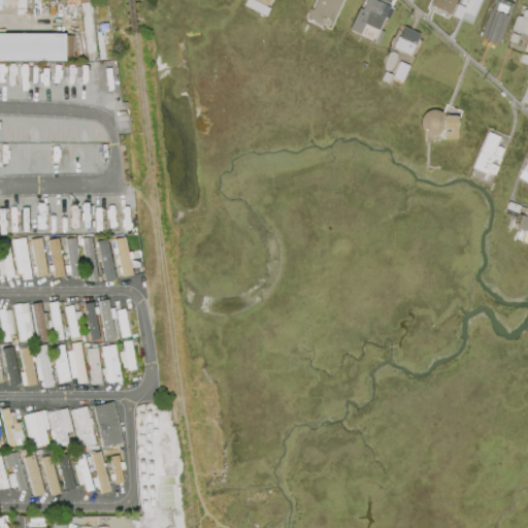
[(264,17),(271,0),(248,0),(244,7),(264,17)]
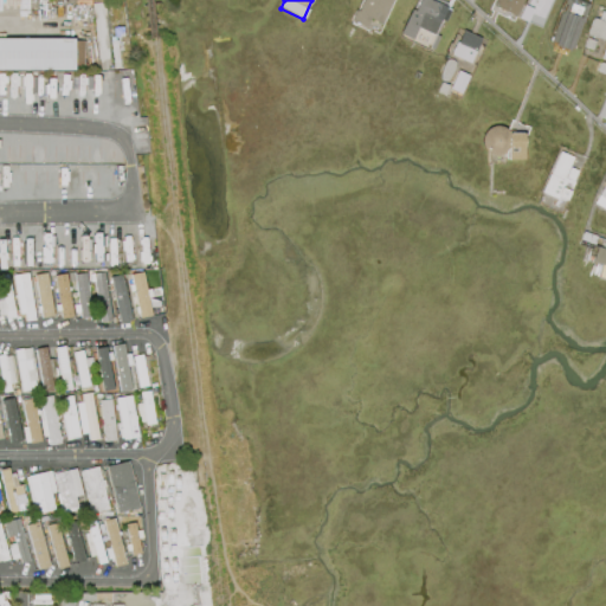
[(359,11),(363,0),(392,0),(380,24),(371,19),(366,27),(352,20),(356,10),(359,11)]
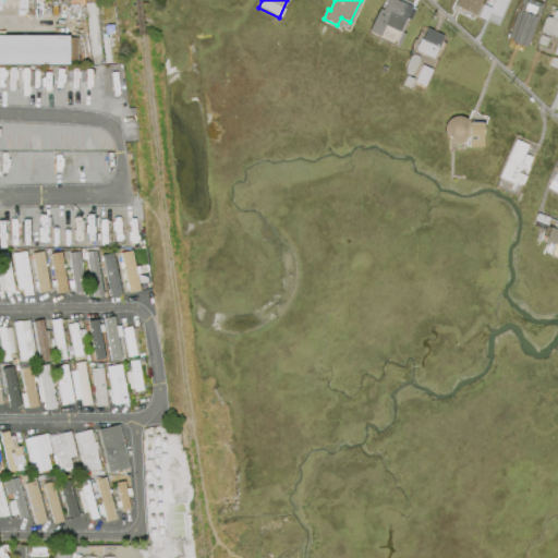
[(386,0),(397,0),(405,4),(405,5),(414,9),(409,21),(409,20),(402,33),(404,34),(398,46),(393,45),(399,33),(384,26),(379,37),(367,32),(377,9),(381,10),(386,0)]
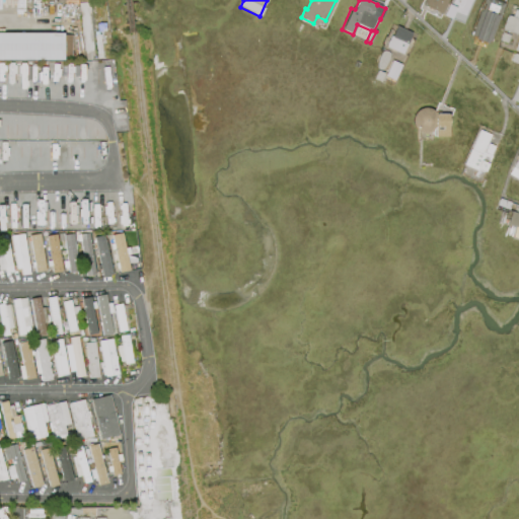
[(421,5),(423,0),(447,0),(441,14),(421,5)]
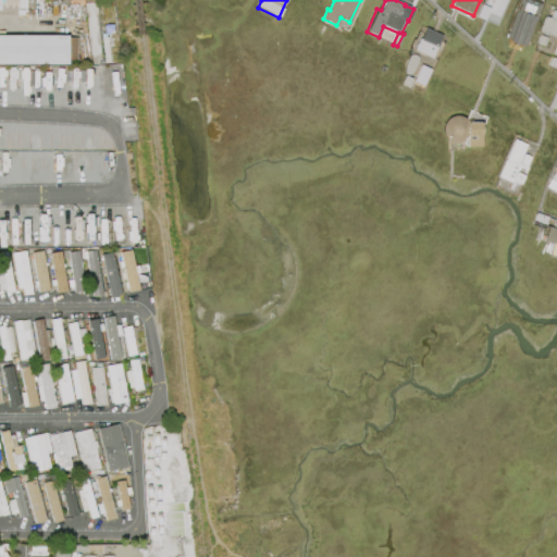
[(505,0),(498,17),(487,12),(484,20),(477,15),(482,3),(484,4),(485,0),(505,0)]
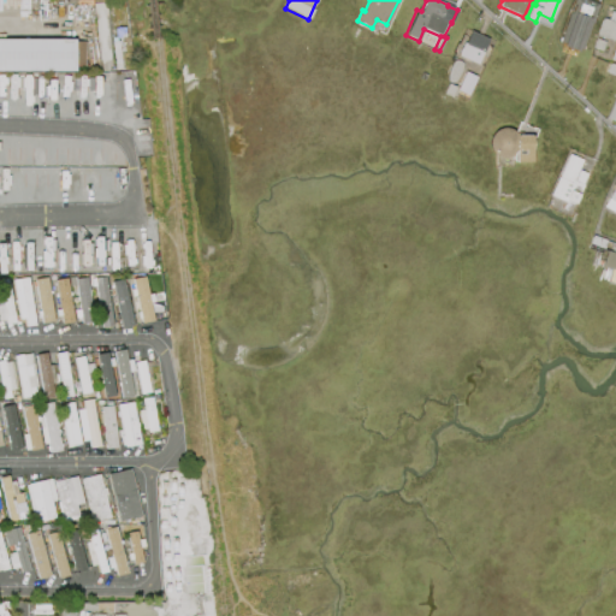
[(584,0),(598,5),(581,51),(558,42),(572,0),(584,0)]
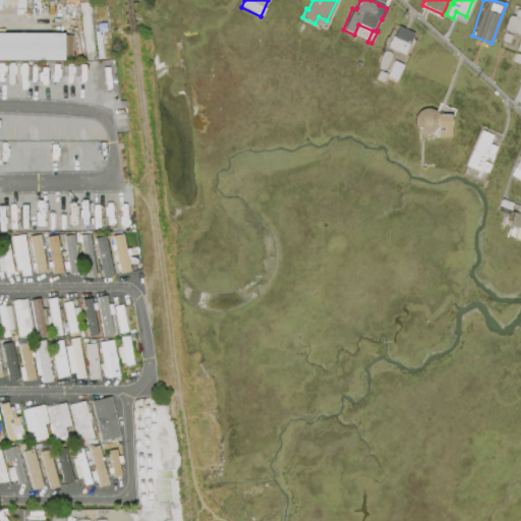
[(520,25),(518,36),(504,31),(509,15),(514,17),(516,10),(520,11),(520,25)]
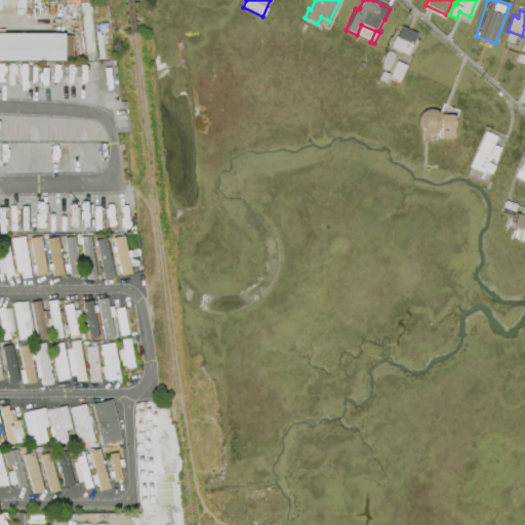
[(400,27),(415,34),(406,54),(390,47),(390,45),(392,41),(393,42),(395,37),(396,37),(400,27)]
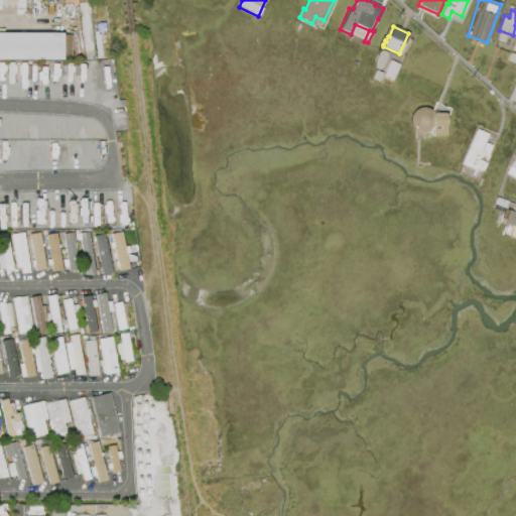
[(63,59),(0,59),(0,32),(62,32),(62,34),(71,34),(71,56),(63,56),(63,59)]
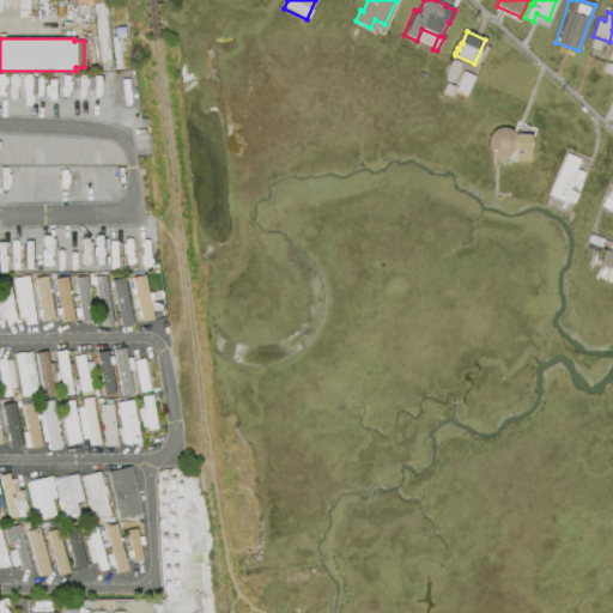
[(593,38),(602,42),(599,52),(589,48),(593,38)]
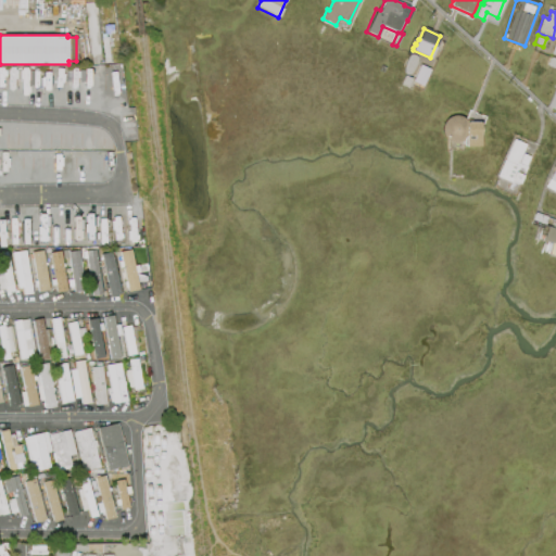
[(416,59),(416,61),(416,63),(415,64),(415,66),(414,68),(413,70),(412,71),(411,73),(409,74),(407,75),(406,75),(405,75),(404,75),(404,74),(403,73),(403,71),(403,68),(403,67),(404,65),(404,63),(405,62),(405,60),(406,59),(407,57),(408,55),(409,54),(411,54),(412,54),(413,54),(414,55),(415,55),(415,57),(416,57),(416,58),(416,59)]
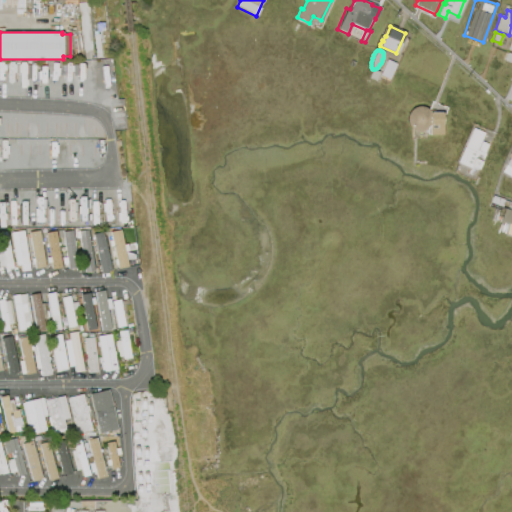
[(429,111),(442,111),(441,135),(425,134),(425,130),(424,131),(423,131),(422,132),(421,132),(420,132),(419,132),(418,132),(417,132),(416,132),(415,131),(414,131),(413,130),(412,130),(411,129),(410,129),(410,128),(409,127),(408,126),(408,125),(407,124),(407,123),(407,122),(406,121),(406,120),(406,119),(406,118),(406,117),(407,117),(407,116),(407,115),(407,114),(408,114),(408,113),(408,112),(409,111),(410,110),(411,109),(412,109),(412,108),(413,108),(414,107),(415,107),(416,107),(417,106),(418,106),(419,106),(420,106),(421,106),(422,107),(423,107),(424,107),(425,108),(426,108),(427,109),(428,110),(429,111)]
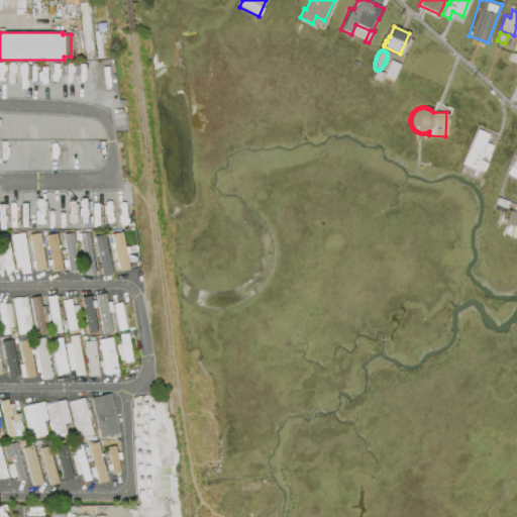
[(475,168),(474,170),(460,164),(477,129),(488,134),(485,142),(492,146),(488,156),(489,156),(482,171),(475,168)]
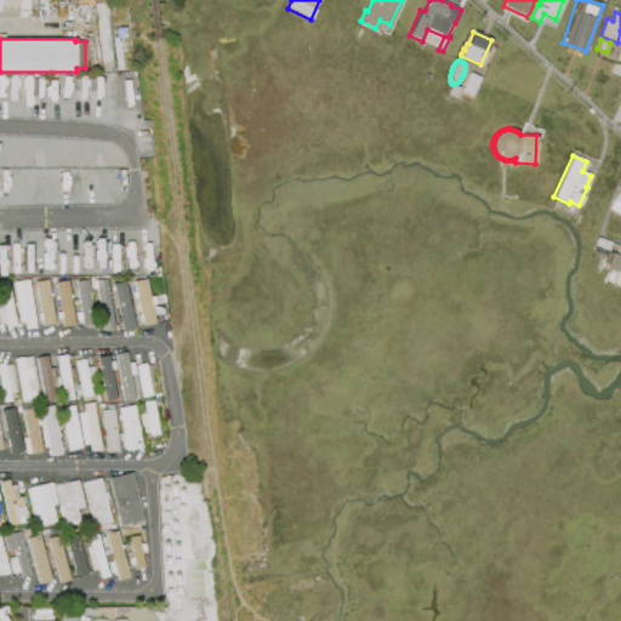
[(620,216),(608,209),(620,186),(620,216)]
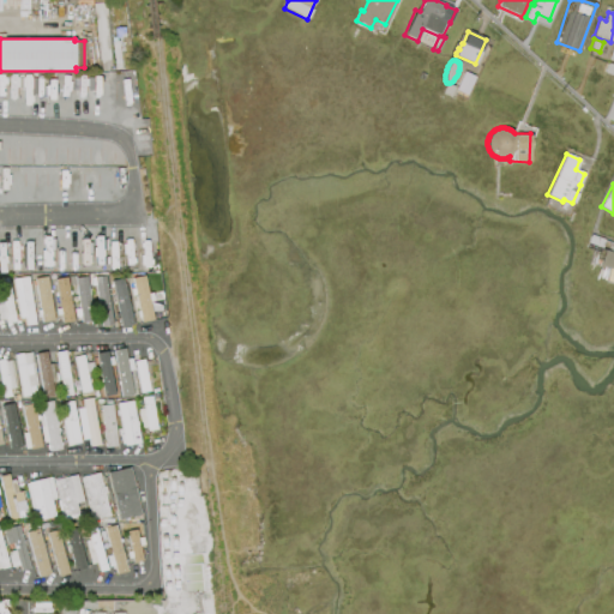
[(590,235),(613,242),(613,270),(600,265),(601,260),(596,258),(599,252),(585,247),(590,235)]
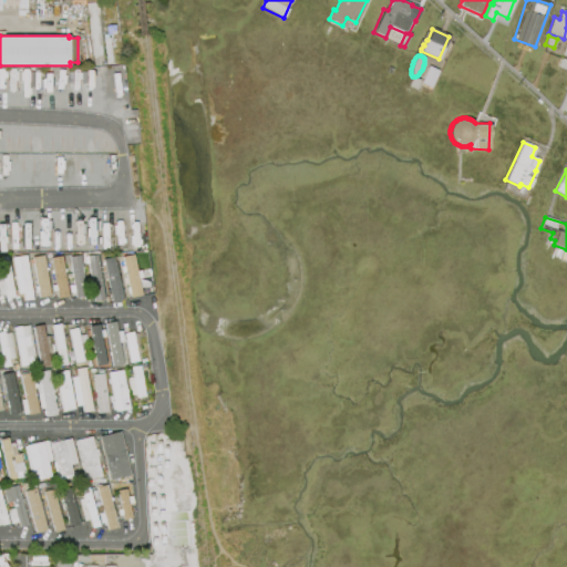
[(96,255),(103,301),(93,302),(88,256),(96,255)]
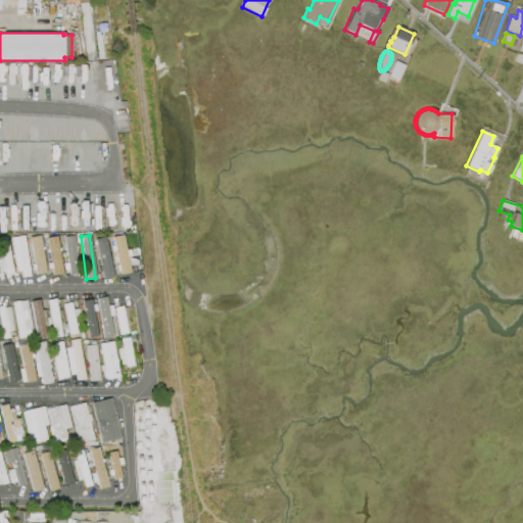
[(123,235),(130,272),(116,275),(110,245),(113,245),(112,237),(123,235)]
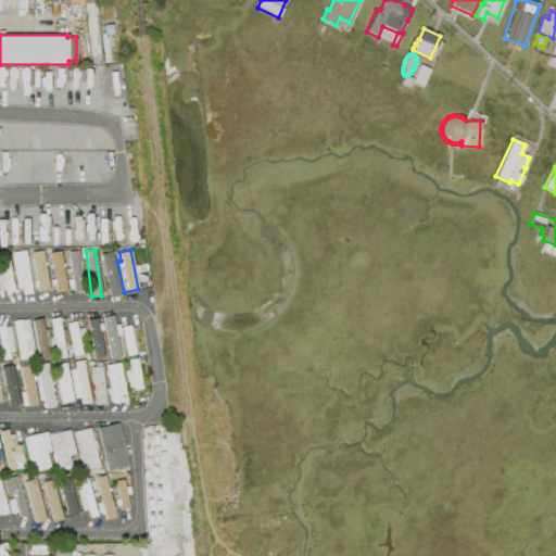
[(25,251),(32,294),(23,295),(22,288),(17,288),(12,253),(25,251)]
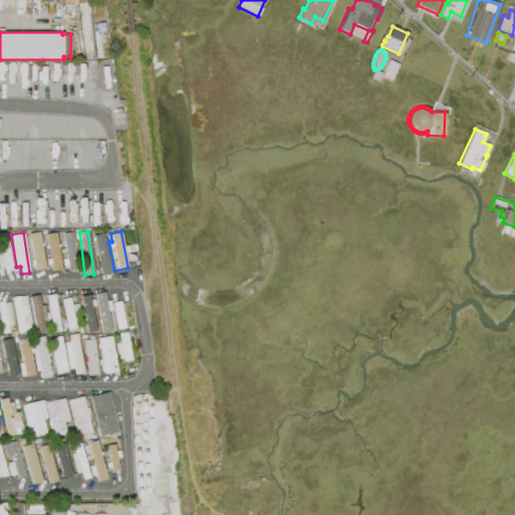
[(39,232),(44,269),(35,270),(34,266),(32,267),(31,261),(33,260),(29,234),(39,232)]
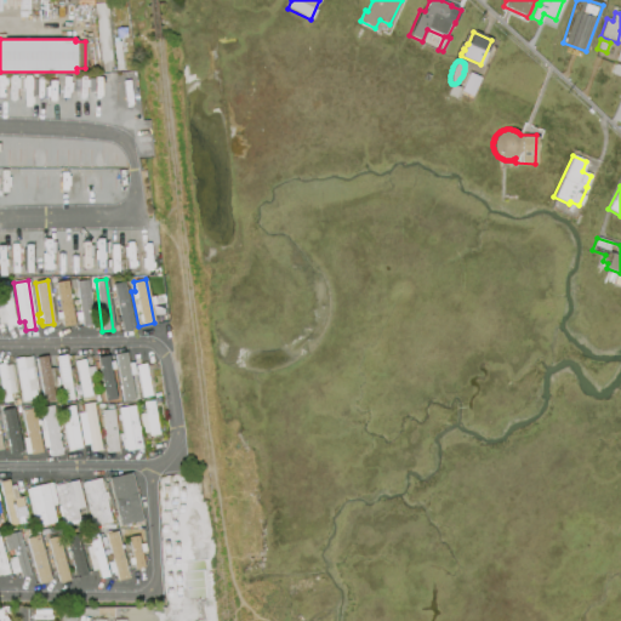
[(83,326),(75,281),(86,280),(93,325),(83,326)]
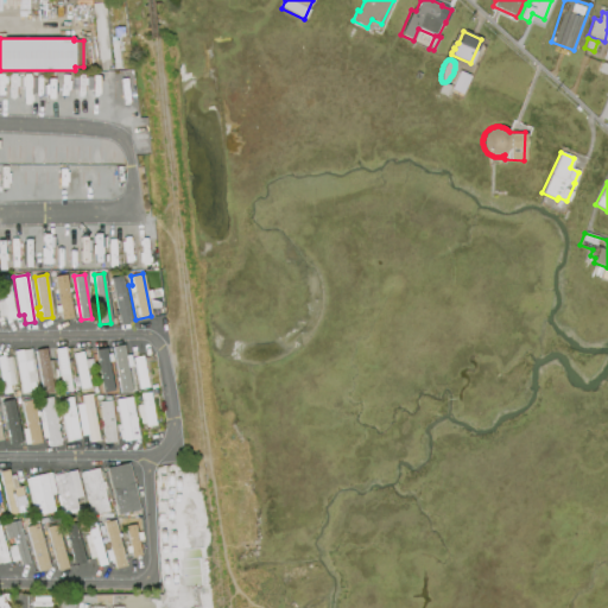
[(0,276),(8,276),(16,320),(6,321),(5,316),(0,316),(0,302),(2,302),(0,285),(0,276)]
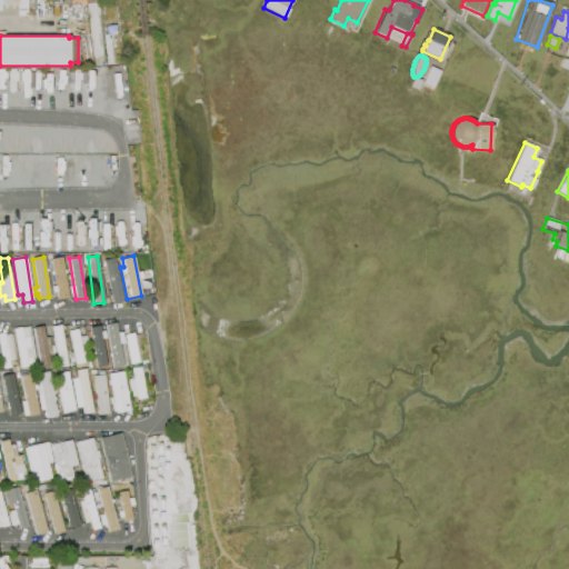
[(57,299),(51,259),(61,258),(68,298),(57,299)]
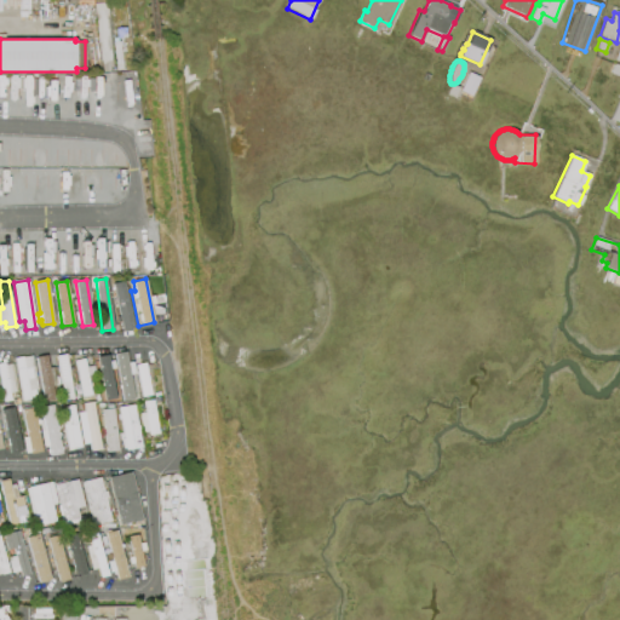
[(124,281),(133,328),(122,331),(116,305),(114,305),(113,299),(115,298),(112,283),(124,281)]
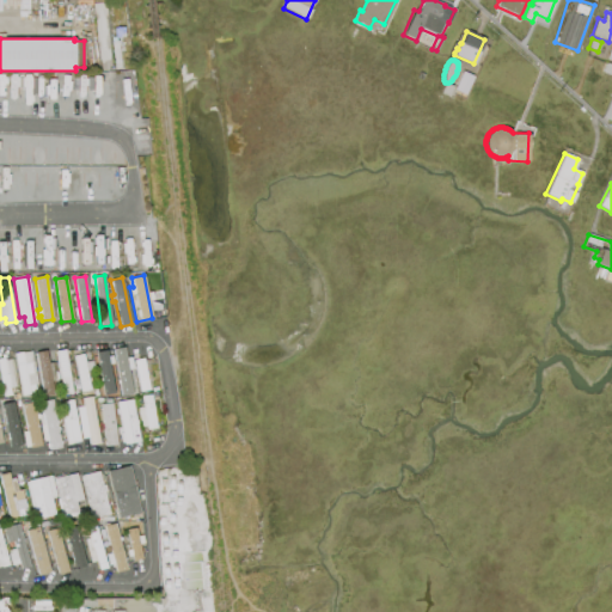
[(128,369),(133,395),(122,397),(114,349),(124,348),(126,359),(130,357),(133,368),(128,369)]
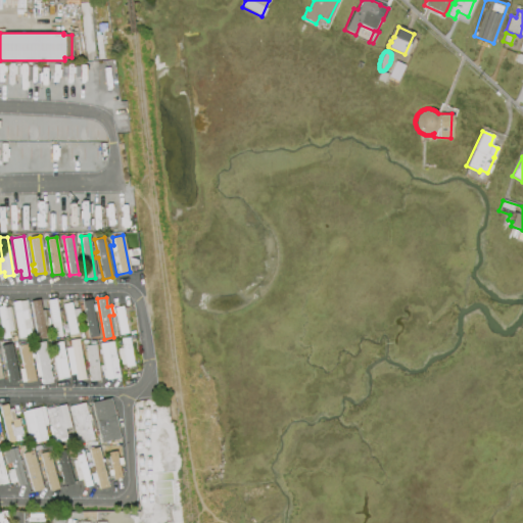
[(44,326),(46,336),(38,338),(31,301),(39,299),(41,311),(44,310),(47,325),(44,326)]
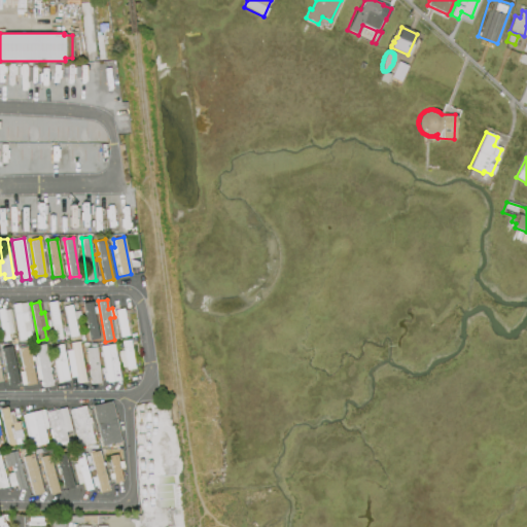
[(55,341),(48,303),(56,302),(63,340),(55,341)]
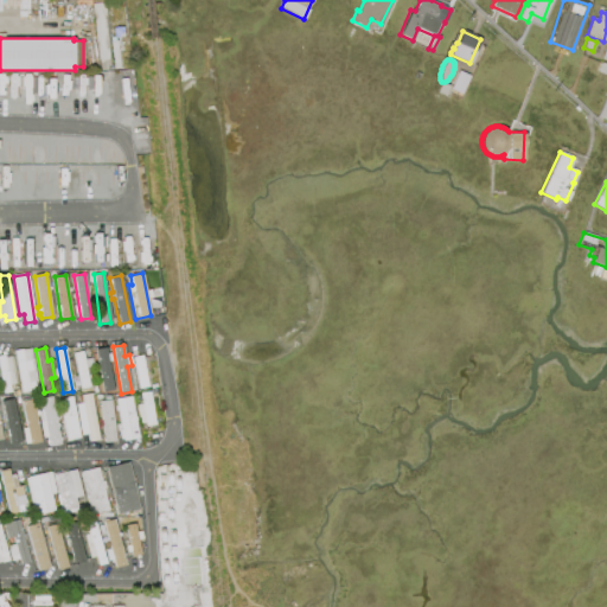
[(108,362),(114,391),(103,393),(95,349),(104,347),(107,353),(110,353),(113,360),(108,362)]
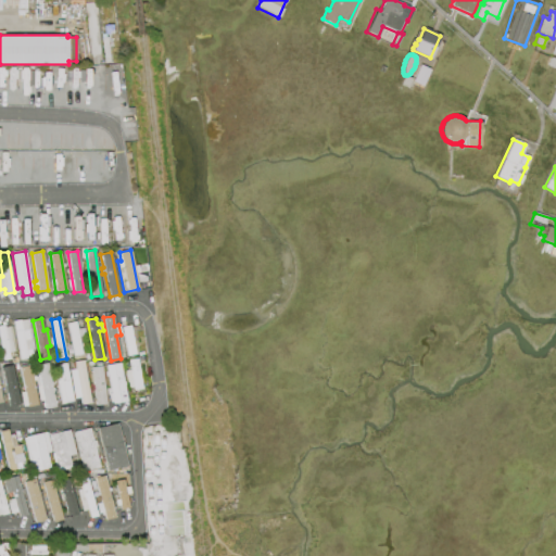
[(20,359),(13,321),(21,320),(28,319),(34,349),(30,349),(32,355),(26,356),(27,358),(20,359)]
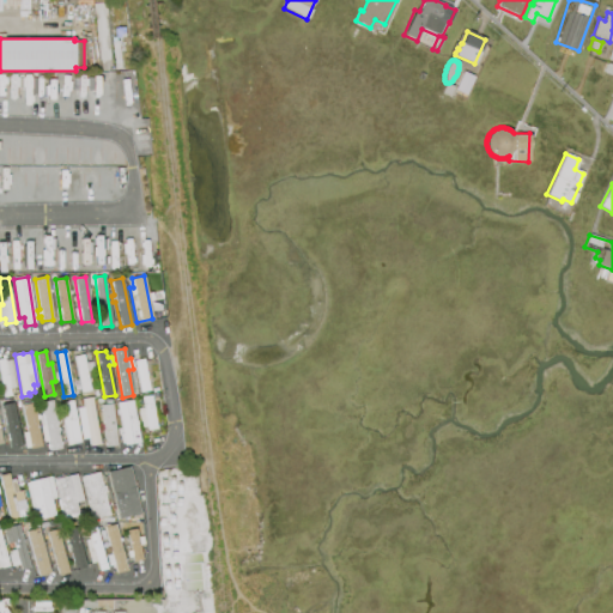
[(82,393),(73,357),(83,354),(85,363),(92,362),(93,369),(86,371),(91,390),(82,393)]
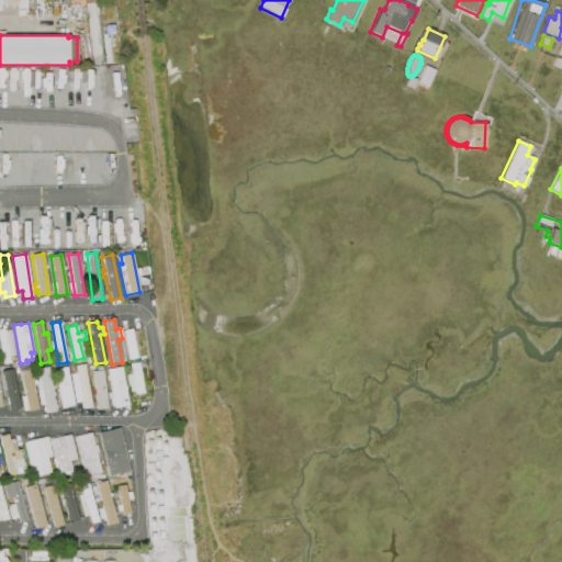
[(3,364),(0,347),(0,329),(4,328),(4,332),(10,330),(14,356),(9,357),(11,363),(3,364)]
